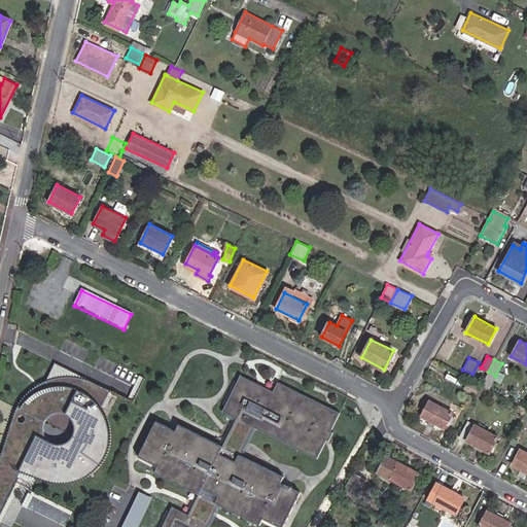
[(109,435),(107,424),(104,417),(100,410),(109,392),(55,364),(44,384),(39,385),(35,387),(29,391),(25,394),(21,399),(16,408),(13,415),(0,456),(0,510),(20,471),(32,476),(47,482),(62,484),(70,484),(78,482),(88,478),(102,465),(107,455),(109,444),(109,435)]
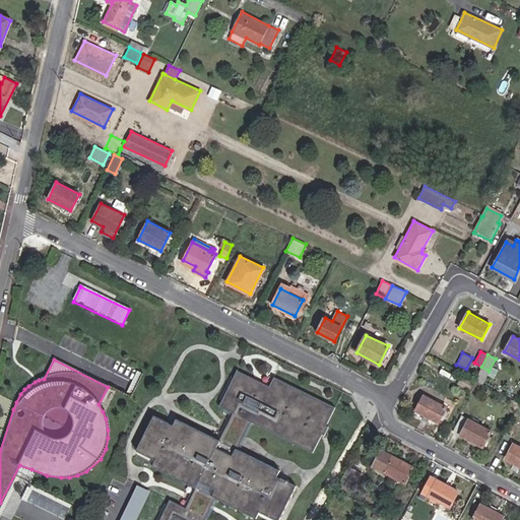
[(268,387),(236,371),(217,407),(232,414),(218,441),(175,419),(170,431),(166,429),(169,424),(154,417),(137,454),(152,461),(154,457),(157,459),(152,469),(196,492),(192,499),(186,511),(170,503),(160,519),(203,519),(211,507),(214,500),(254,519),(260,509),(263,511),(261,516),(269,519),(277,519),(295,489),(278,480),(276,484),(273,483),(278,472),(236,451),(242,438),(249,424),(311,455),(319,439),(314,437),(316,435),(323,438),(324,434),(327,430),(320,426),(322,421),(326,425),(334,408),(272,378),(268,387)]
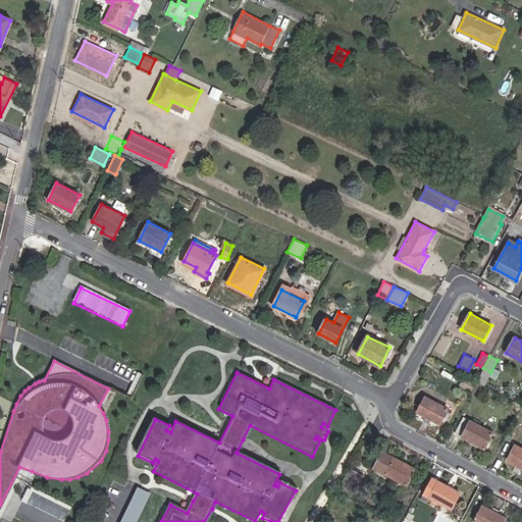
[(471,389),(475,383),(463,376),(459,383),(471,389)]
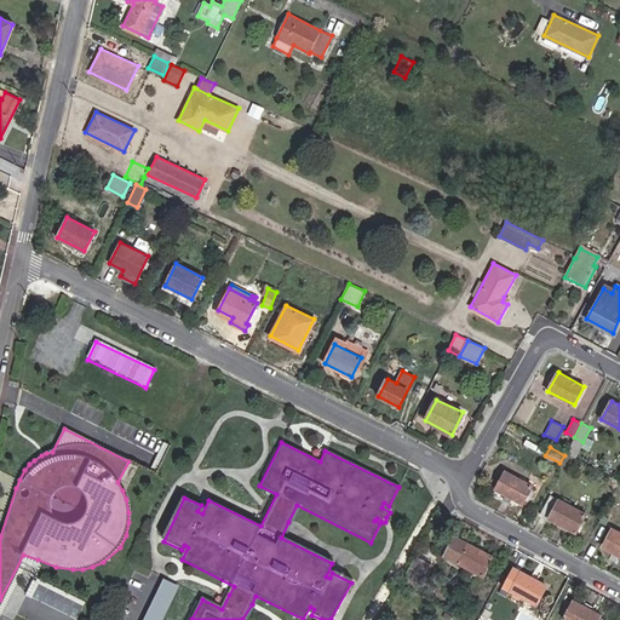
[(532,486),(505,471),(495,489),(522,504),(532,486)]
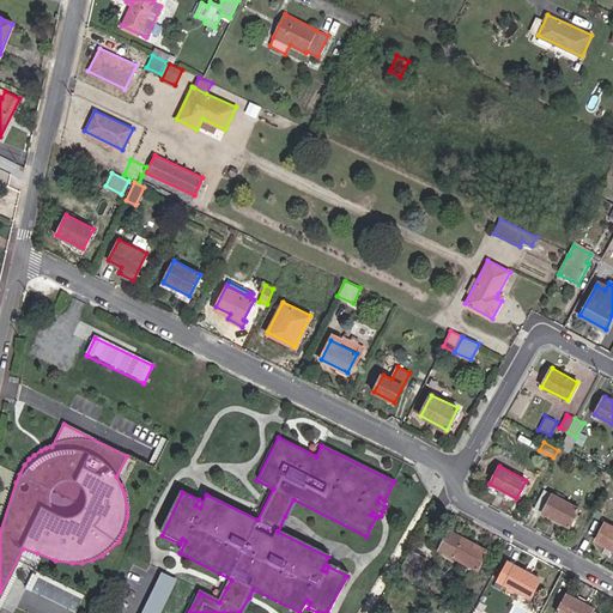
[(580,509),(544,490),(534,508),(570,527),(580,509)]
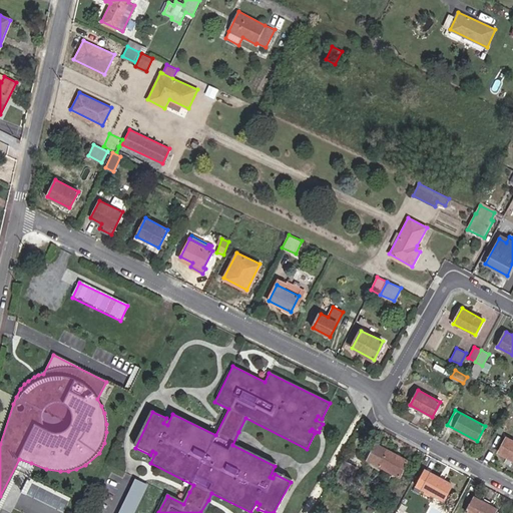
[(512,441),(506,438),(498,453),(512,460),(512,441)]
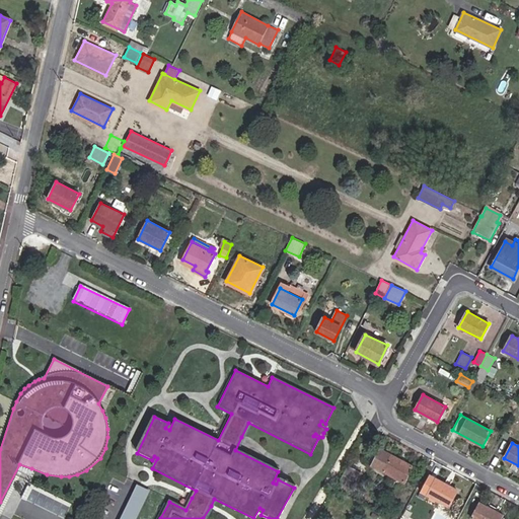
[(413,466),(380,449),(372,465),(403,483),(413,466)]
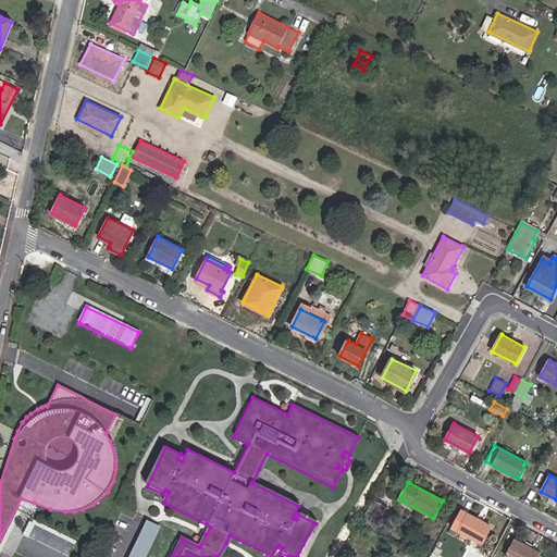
[(371,500),(362,516),(380,525),(388,509),(371,500)]
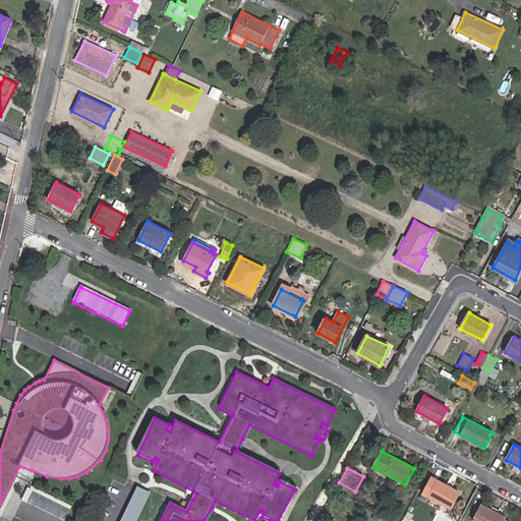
[(459,493),(430,477),(421,494),(451,509),(459,493)]
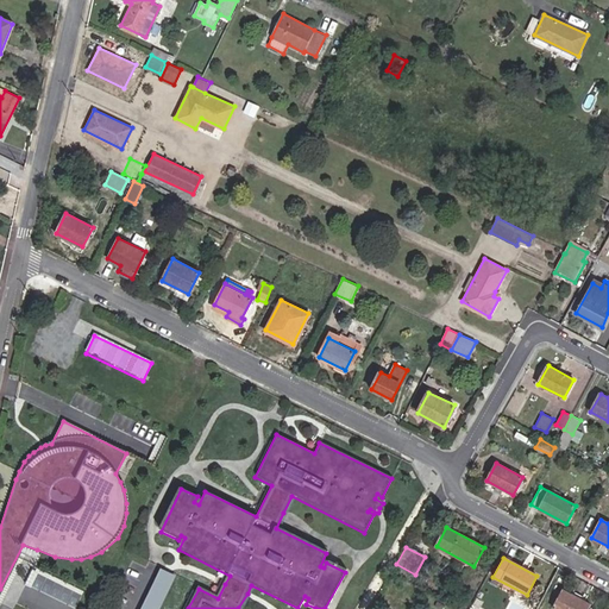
[(161,608),(177,578),(163,571),(144,608),(161,608)]
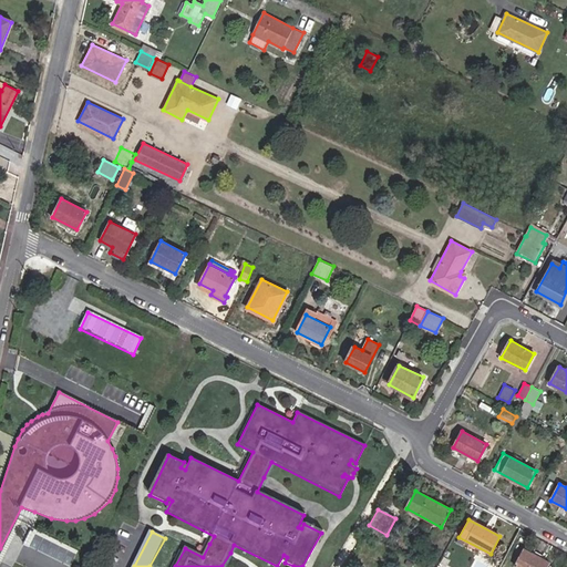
[(546,566),(549,563),(525,549),(515,566),(516,566),(546,566)]
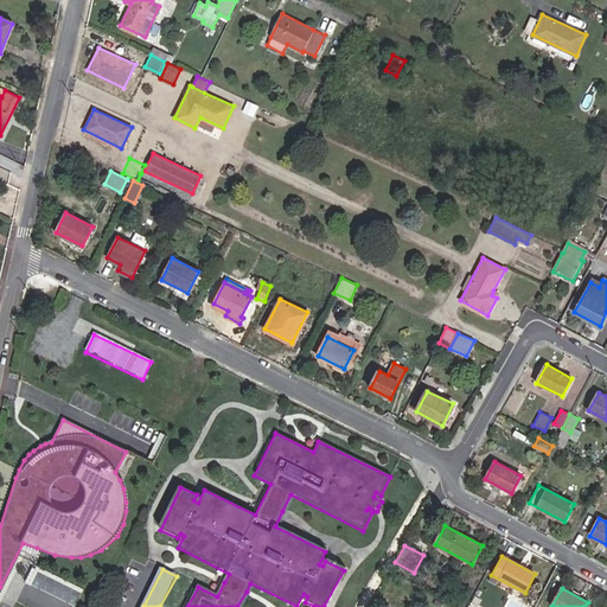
[(465,606),(477,606),(483,599),(473,594),(465,606)]
